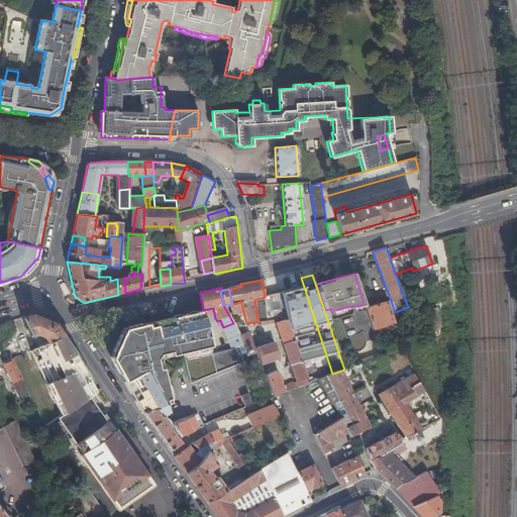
[(282,293),(265,297),(264,297),(268,321),(288,318),(282,293)]
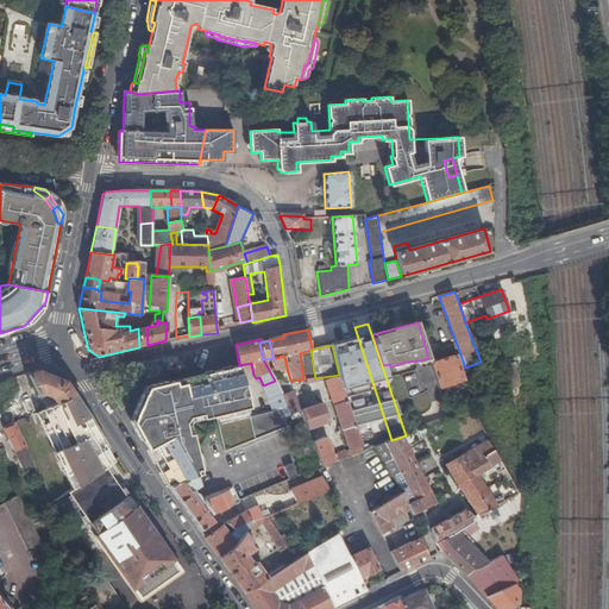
[(315,378),(311,350),(300,353),(303,380),(307,380),(315,378)]
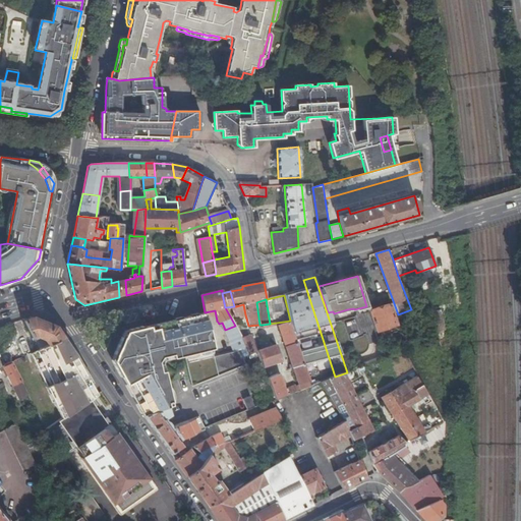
[(243,304),(236,306),(238,316),(245,314),(243,304)]
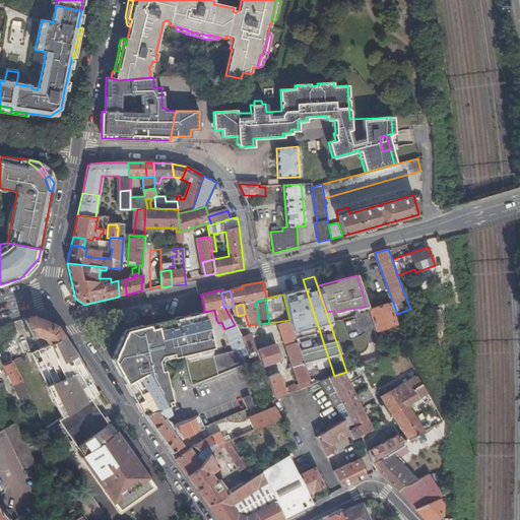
[(368,311),(375,332),(396,324),(388,304),(368,311)]
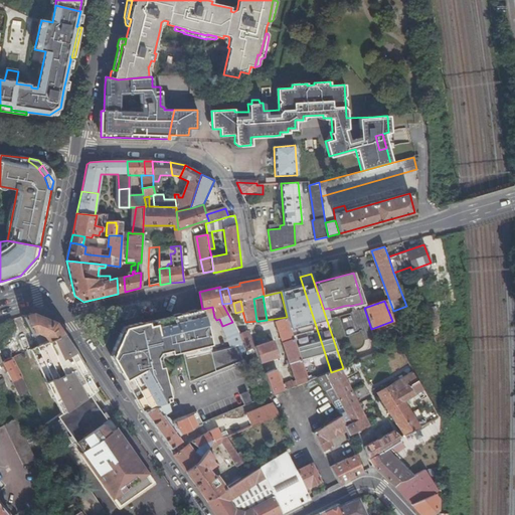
[(434,307),(423,309),(427,329),(438,327),(434,307)]
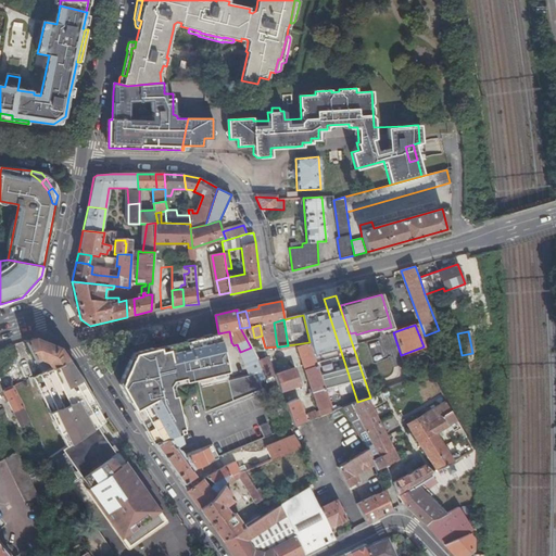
[(184,342),(179,343),(182,356),(188,381),(197,379),(198,383),(228,380),(218,333),(184,342)]
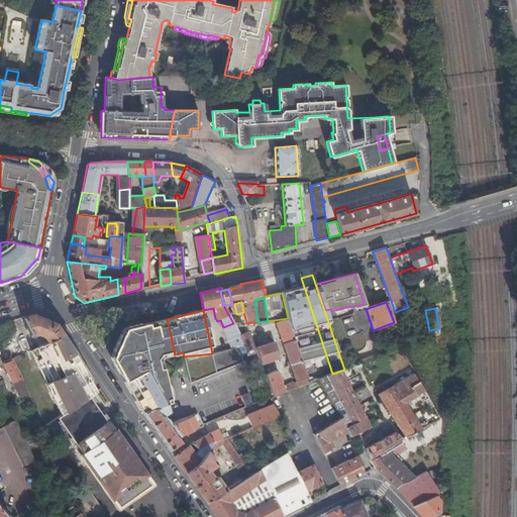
[(46,343),(62,335),(54,324),(50,323),(31,315),(22,318),(31,335),(35,334),(43,337),(46,343)]
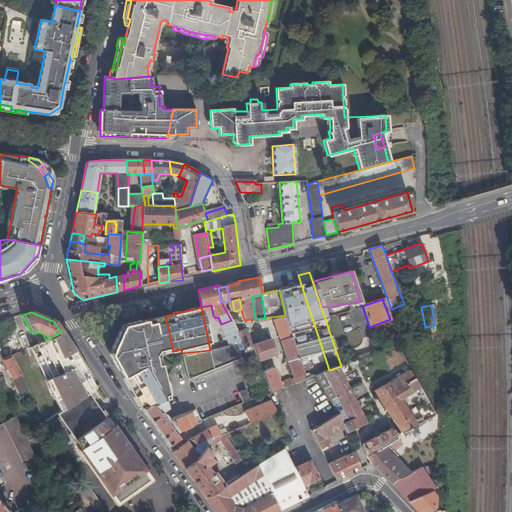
[(307,379),(285,315),(265,318),(258,319),(259,322),(274,320),(296,383),(307,379)]
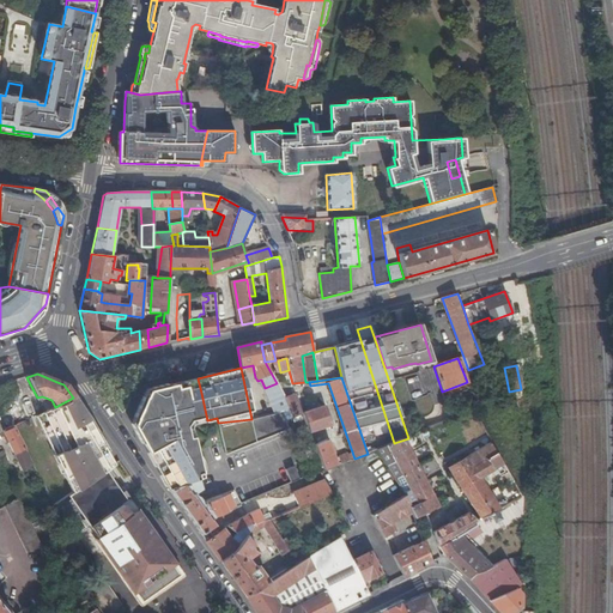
[(201,393),(198,378),(147,392),(132,424),(152,460),(158,457),(158,453),(158,445),(159,439),(161,432),(164,426),(165,423),(170,416),(175,410),(177,407),(182,404),(187,400),(193,396),(201,393)]
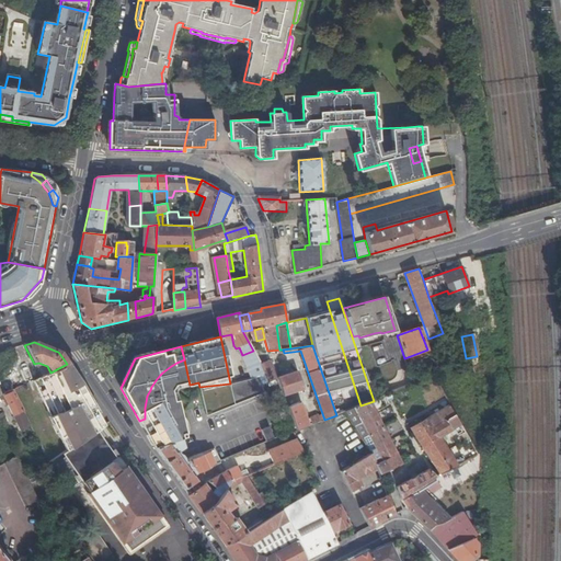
[(253,351),(242,355),(253,377),(259,376),(275,371),(272,361),(262,364),(253,351)]
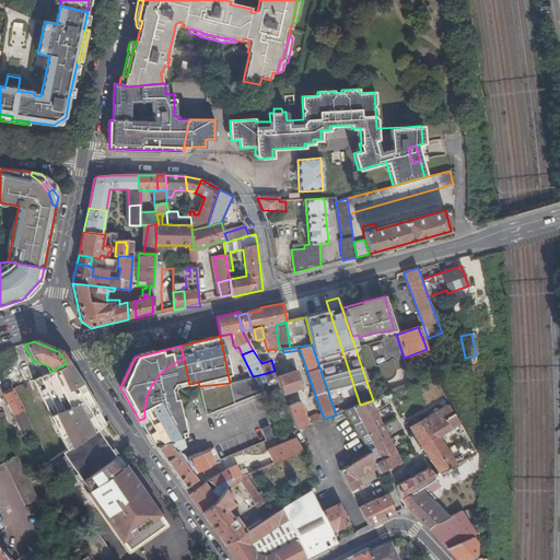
[(189,384),(184,359),(176,362),(171,365),(166,369),(170,387),(173,384),(185,381),(186,385),(189,384)]
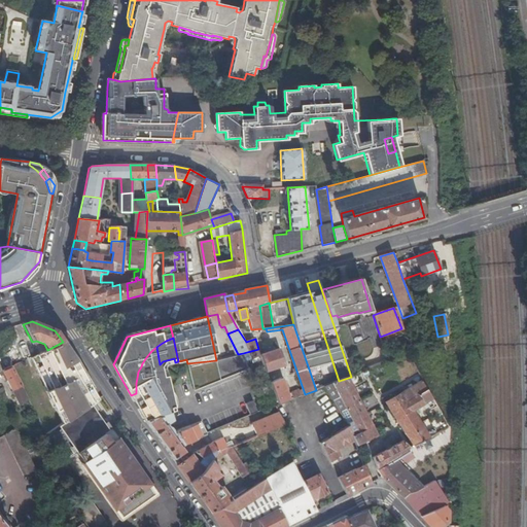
[(442,338),(431,342),(435,354),(446,350),(442,338)]
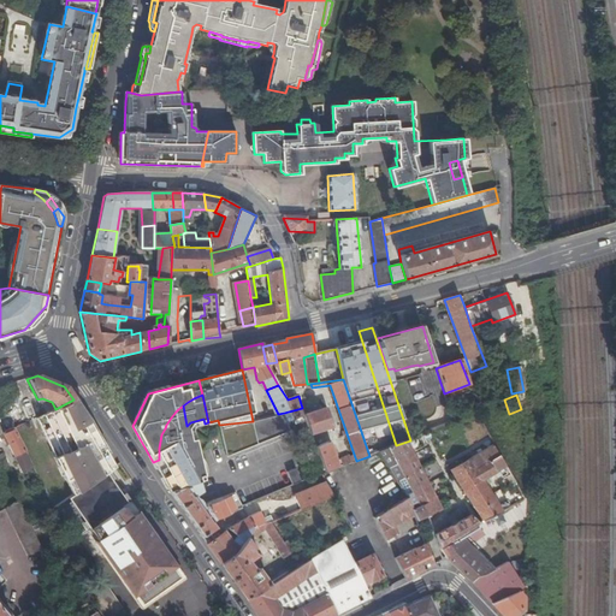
[(89,420),(73,400),(55,409),(46,414),(36,418),(73,496),(86,487),(106,473),(120,463),(89,420)]
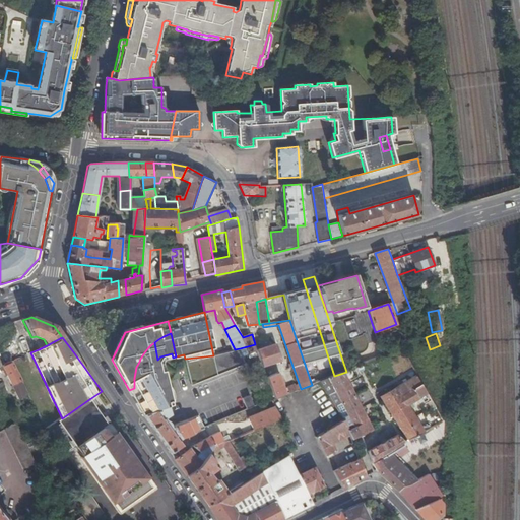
[(157,360),(154,342),(150,345),(148,347),(144,352),(140,359),(141,361),(154,361),(154,363),(156,362),(157,360)]
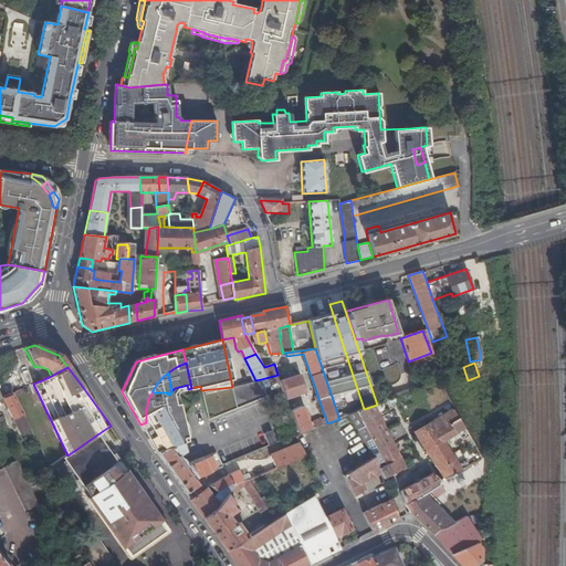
[(300,375),(280,381),(286,399),(306,392),(300,375)]
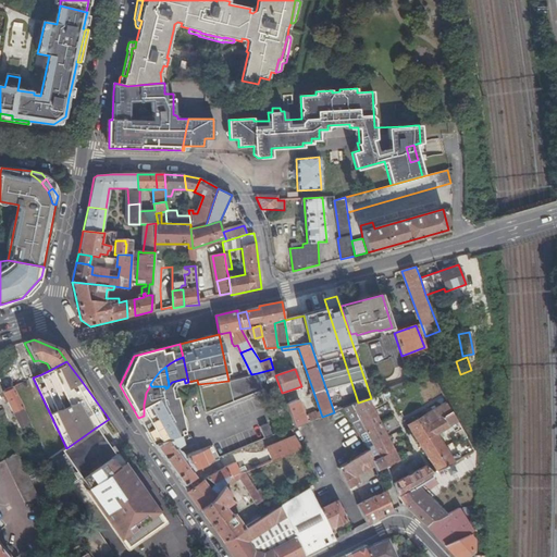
[(251,374),(229,381),(198,384),(203,407),(210,406),(212,411),(263,391),(257,373),(251,374)]
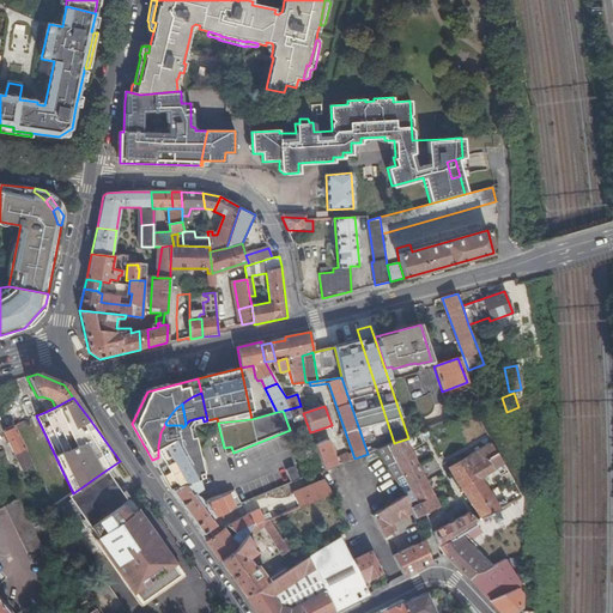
[(159,439),(170,454),(188,449),(195,449),(192,437),(188,438),(184,426),(182,428),(182,425),(167,425),(165,423),(164,426),(161,432),(159,439)]
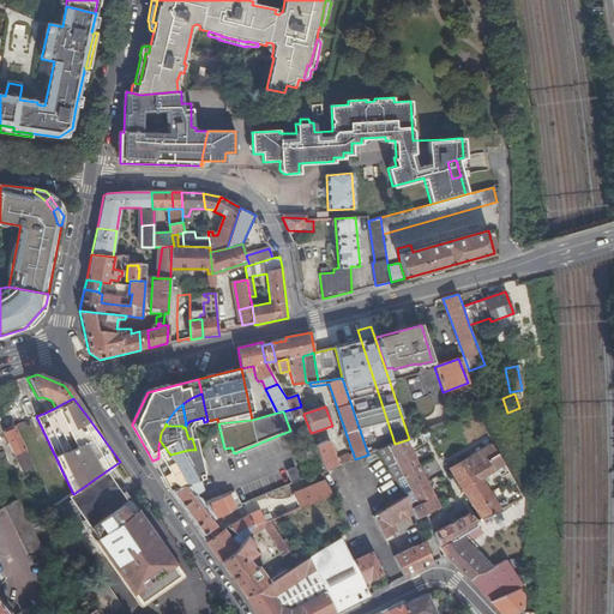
[(14,428),(4,433),(14,456),(25,451),(22,441),(16,429),(14,428)]
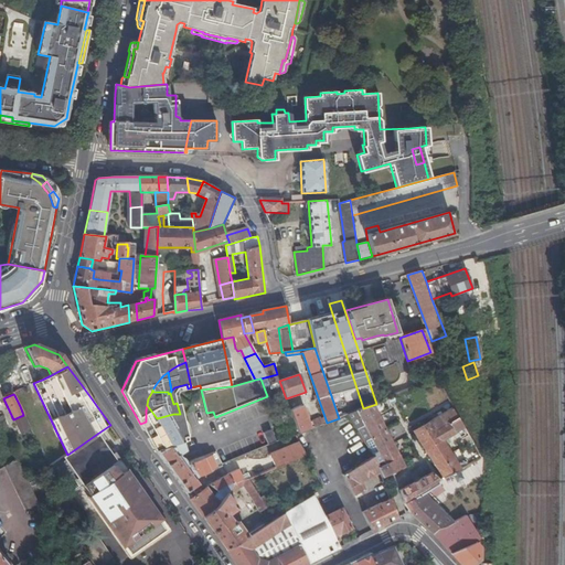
[(146,417),(146,422),(157,418),(147,405),(146,411),(146,417)]
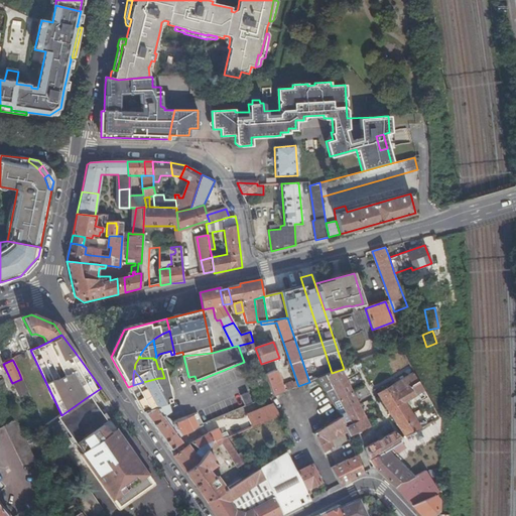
[(346,382),(341,370),(332,373),(327,375),(317,378),(327,392),(346,382)]
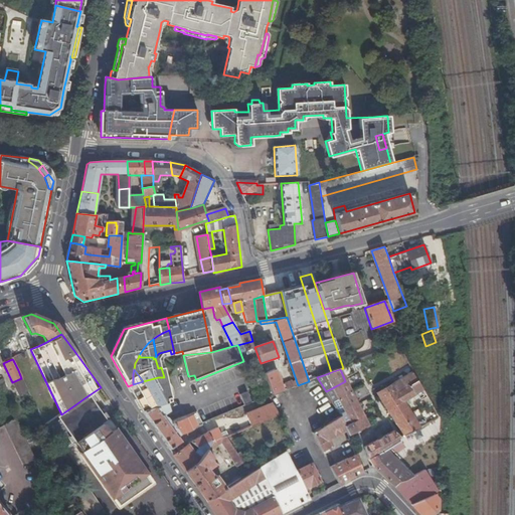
[(273,396),(283,392),(275,370),(265,374),(273,396)]
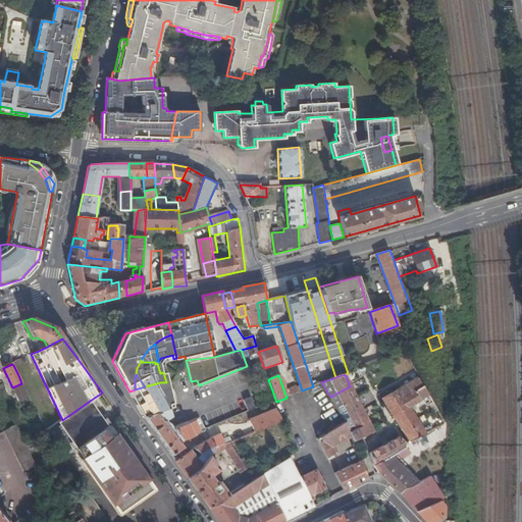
[(419,376),(397,389),(402,398),(424,385),(419,376)]
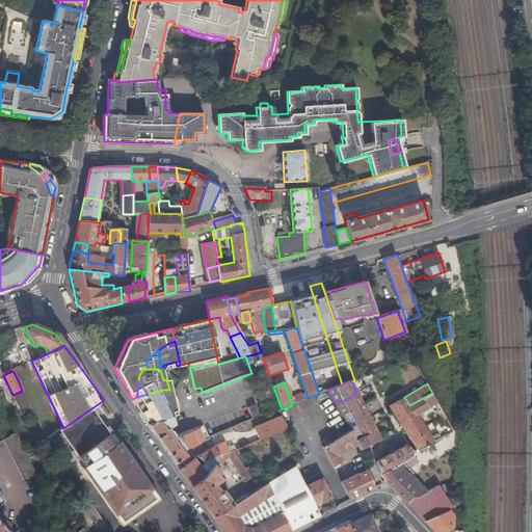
[(137,397),(132,399),(142,417),(174,406),(169,390),(163,390),(148,394),(137,397)]
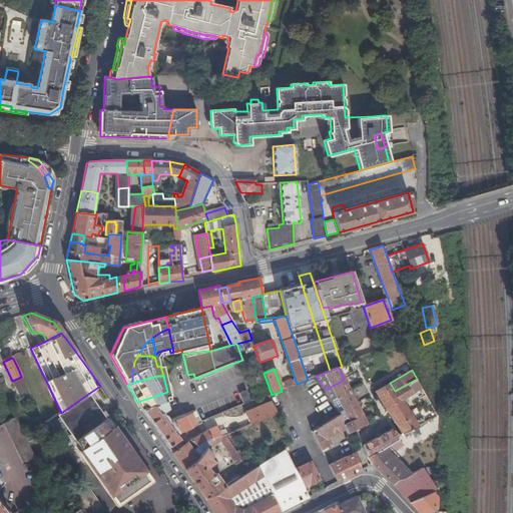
[(19,396),(28,392),(21,377),(12,381),(19,396)]
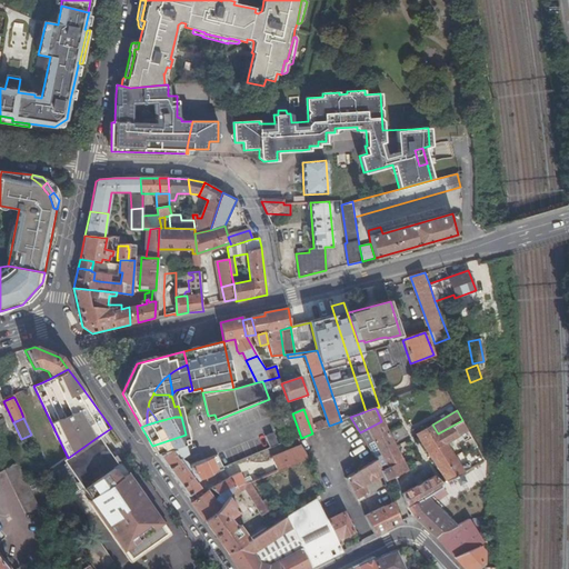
[(469,435),(462,420),(438,433),(448,448),(451,446),(448,441),(462,432),(466,437),(469,435)]
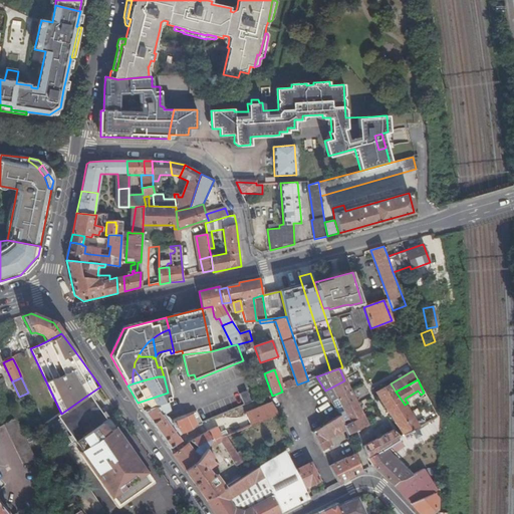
[(286,390),(293,387),(290,380),(283,383),(286,390)]
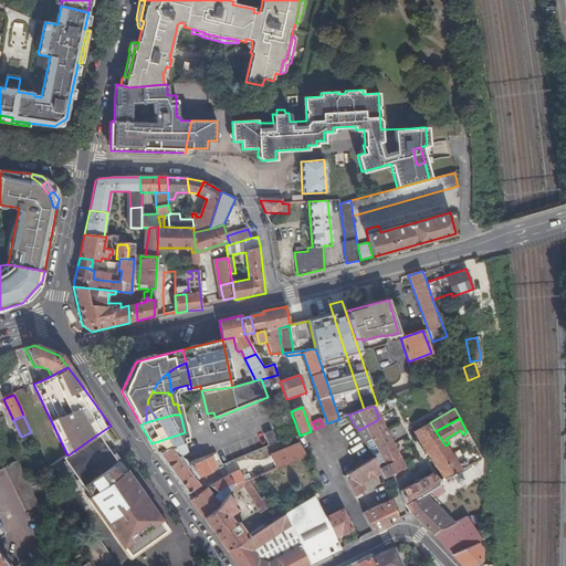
[(379,419),(358,430),(366,442),(371,439),(386,431),(379,419)]
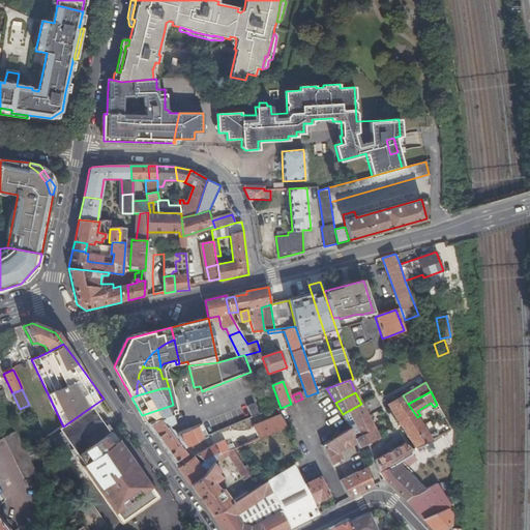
[(388,405),(416,448),(437,438),(434,433),(429,436),(417,417),(408,404),(403,395),(388,405)]
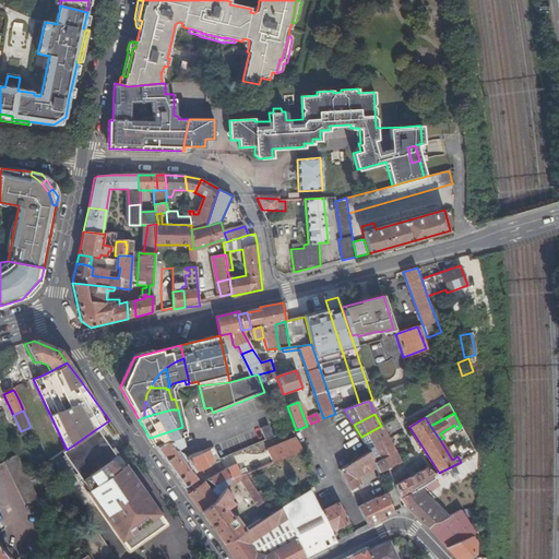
[(369,449),(373,447),(388,439),(381,426),(367,433),(361,437),(369,449)]
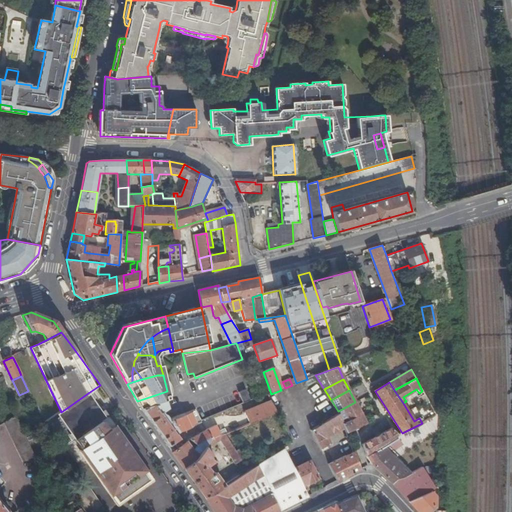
[(137,401),(141,408),(165,400),(169,399),(167,391),(137,401)]
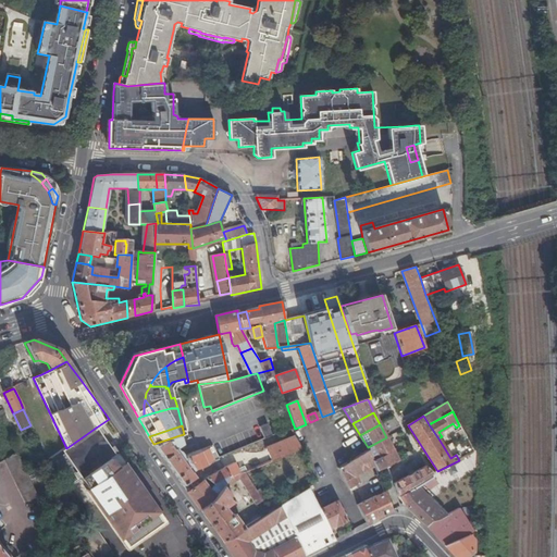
[(265,441),(274,437),(269,425),(261,429),(265,441)]
